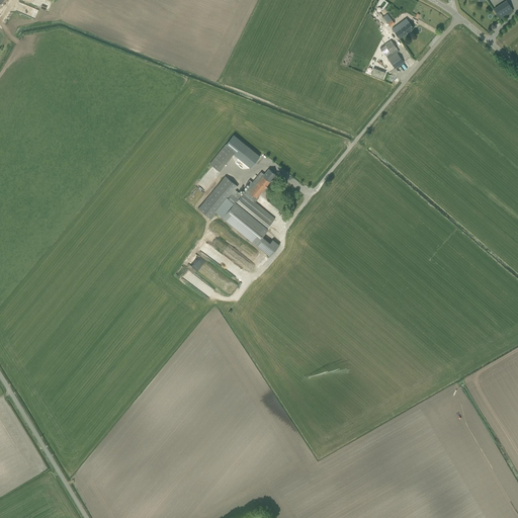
[(16,11),(34,17),(37,9),(18,3),(16,11)]
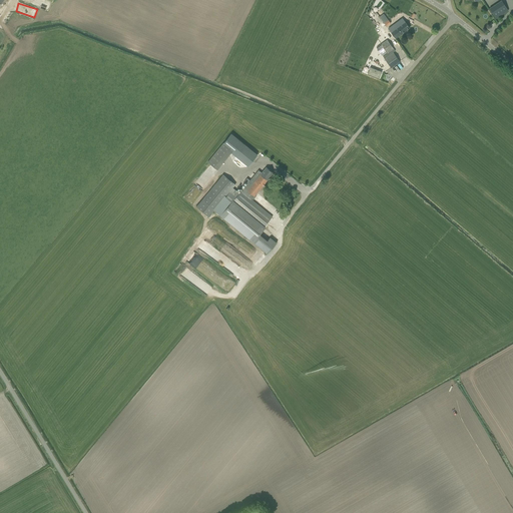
[(490,10),(498,20),(508,13),(501,3),(490,10)]
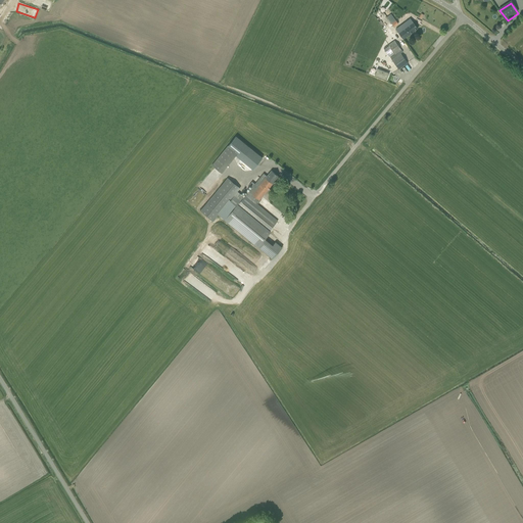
[(402,25),(396,30),(403,39),(418,29),(413,21),(405,28),(402,25)]
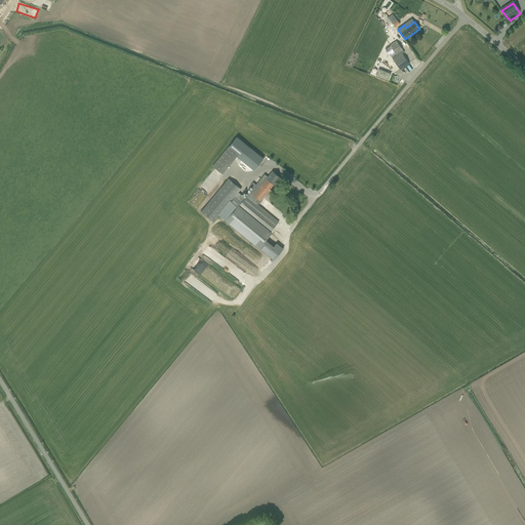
[(392,57),(393,59),(400,70),(409,63),(404,56),(402,53),(404,52),(403,50),(396,41),(390,45),(397,54),(392,57)]
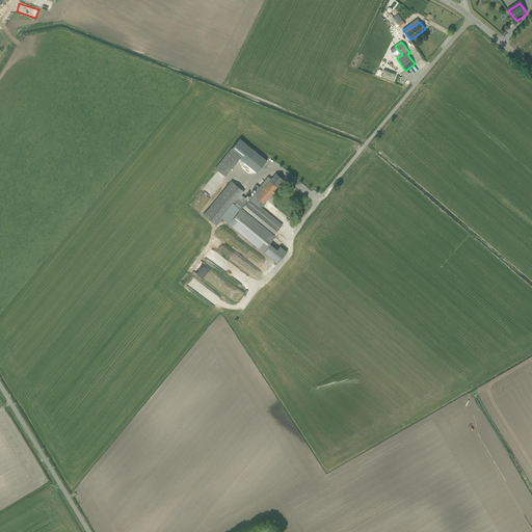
[(383,71),(380,77),(393,82),(395,75),(383,71)]
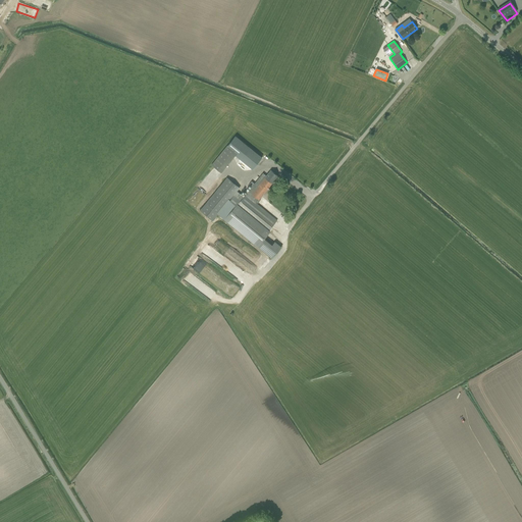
[(236,136),(228,145),(239,153),(237,156),(253,169),(255,167),(260,160),(262,157),(236,136)]
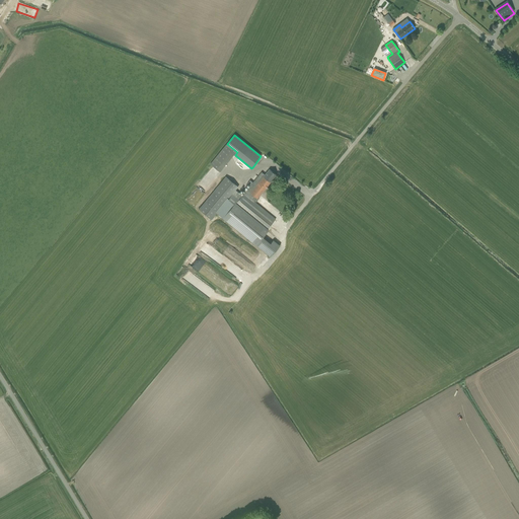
[(225,176),(199,209),(211,220),(217,213),(223,218),(222,218),(255,245),(263,237),(269,229),(268,228),(275,219),(254,202),(277,174),(273,171),(270,169),(265,174),(262,172),(252,182),(250,180),(247,183),(250,186),(242,196),(235,191),(238,187),(225,176)]
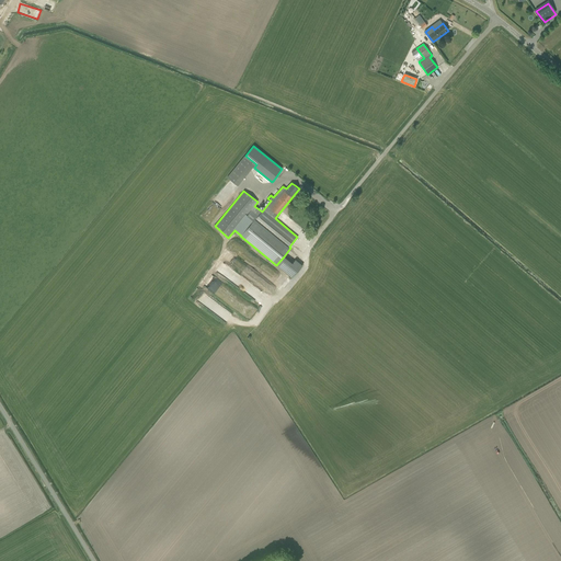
[(284,256),(276,265),(293,278),(302,265),(295,260),(293,263),(284,256)]
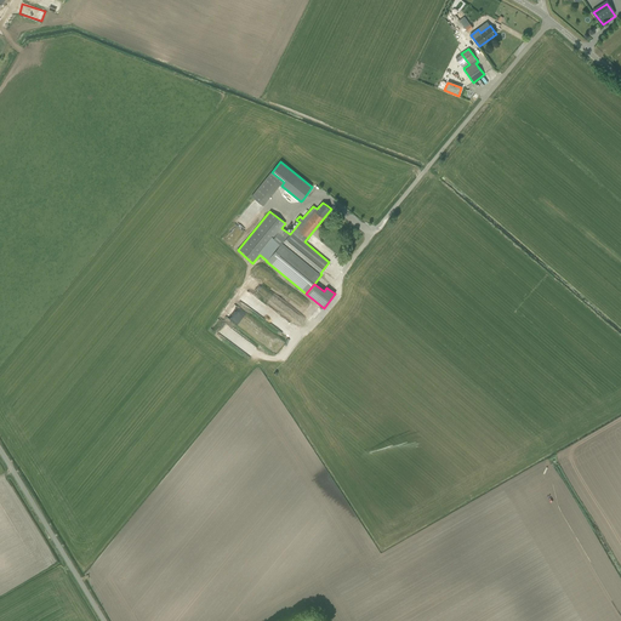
[(249,292),(241,302),(246,306),(254,296),(249,292)]
